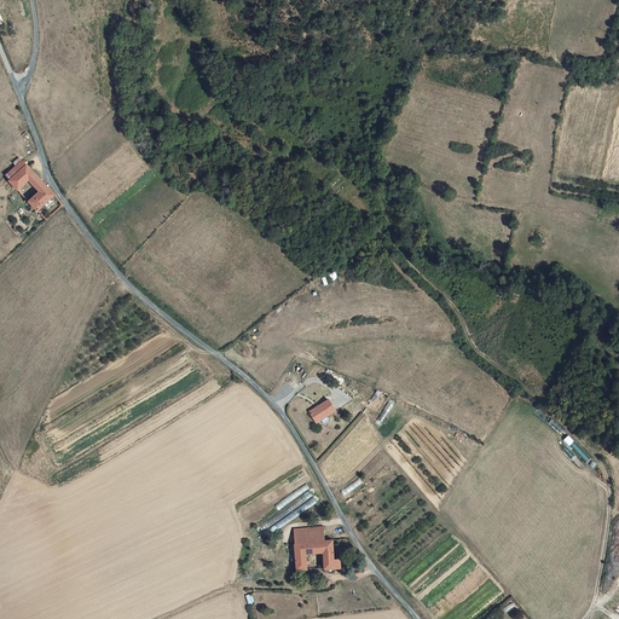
[(11,179),(27,165),(22,160),(6,174),(11,179)]
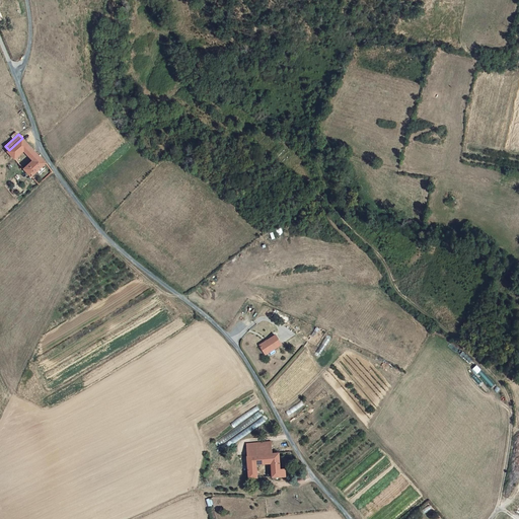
[(33,148),(22,138),(9,150),(8,151),(17,161),(20,159),(17,156),(25,149),(28,153),(33,148)]
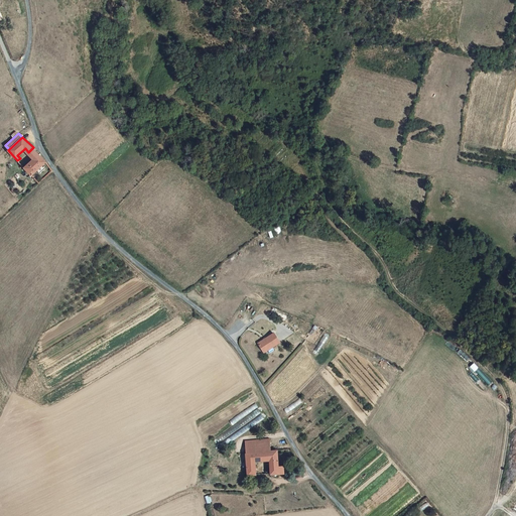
[(40,155),(33,147),(28,152),(33,158),(35,159),(40,155)]
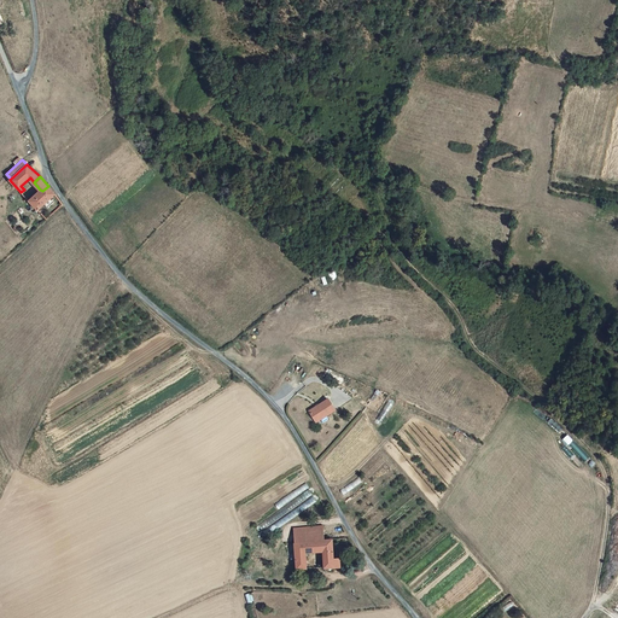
[(56,193),(48,186),(42,191),(36,198),(34,196),(29,200),(39,210),(56,193)]
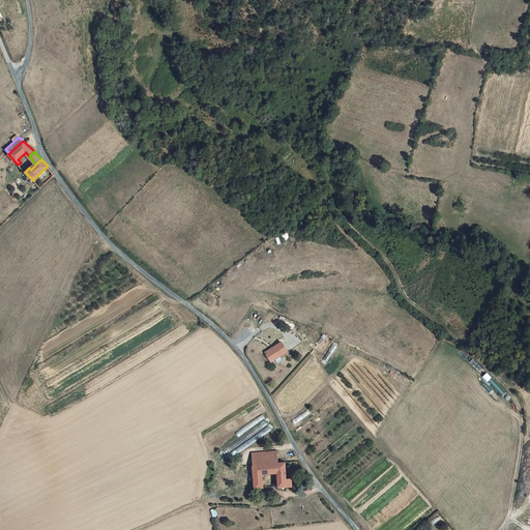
[(286,351),(281,342),(264,351),(270,360),(286,351)]
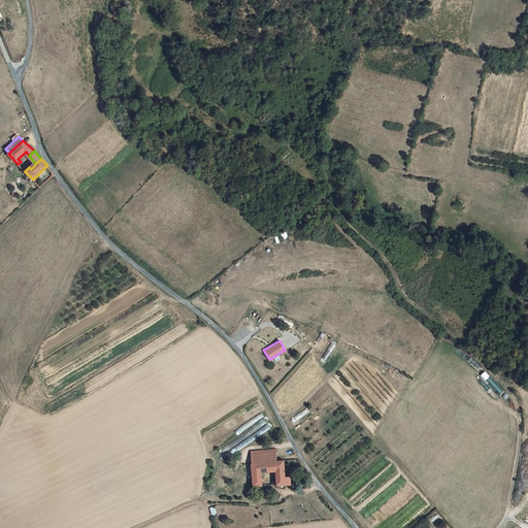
[(37,370),(38,371),(42,369),(44,374),(47,372),(45,368),(51,366),(50,363),(37,370)]
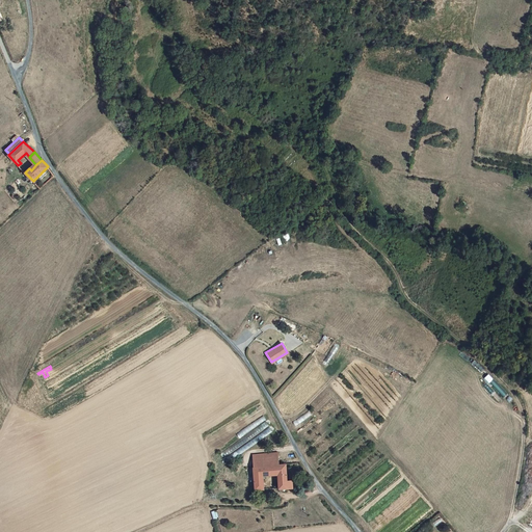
[(494,378),(488,374),(484,378),(489,383),(489,382),(504,397),(507,394),(493,379),(494,378)]
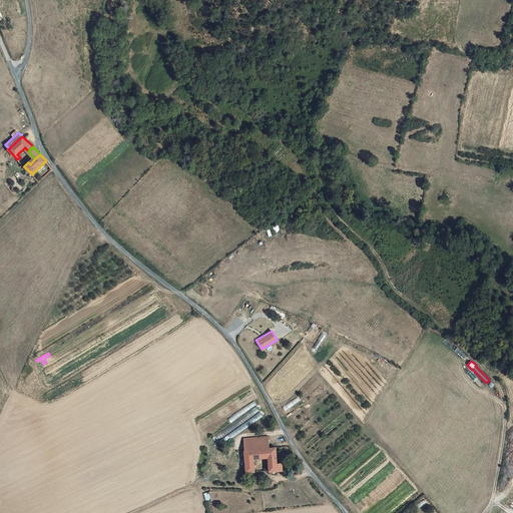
[(232,424),(257,406),(258,406),(254,401),(228,419),(232,424)]
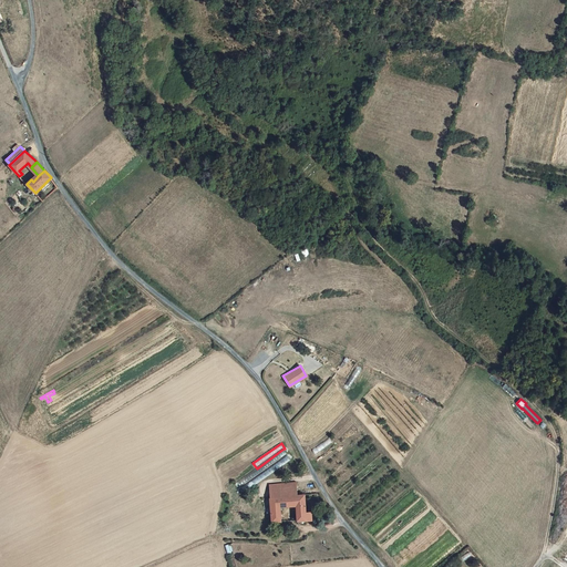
[(246,492),(290,460),(284,449),(238,483),(246,492)]
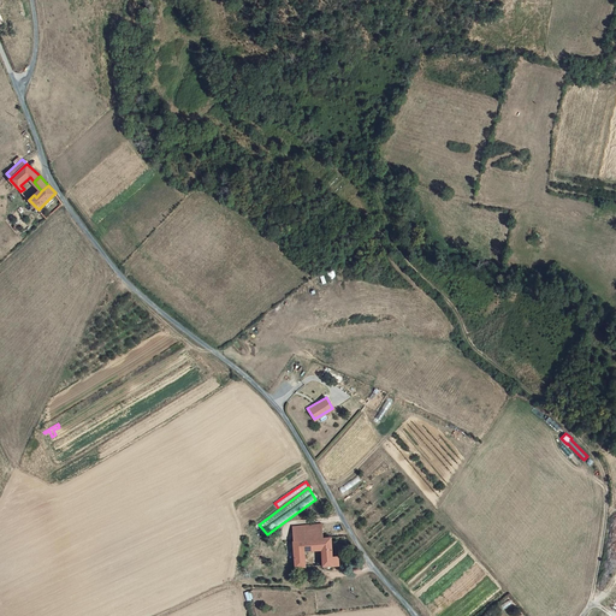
[(295,539),(325,535),(323,523),(295,526),(295,539)]
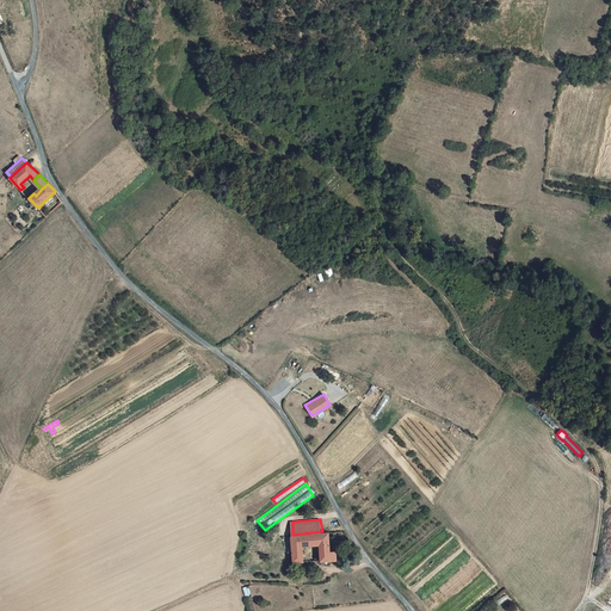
[(329,531),(322,531),(292,535),(295,561),(304,560),(304,551),(300,551),(298,545),(320,544),(321,555),(318,555),(318,557),(316,557),(316,560),(338,559),(338,550),(335,549),(335,547),(332,547),(329,531)]
